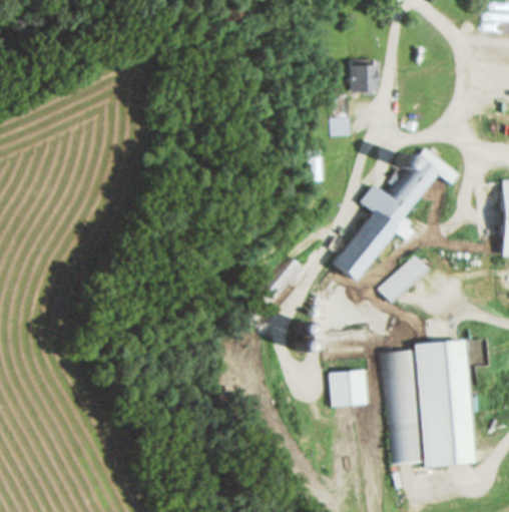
[(384,59),(353,61),(354,91),(360,91),(361,95),(380,95),(385,80),(384,59)]
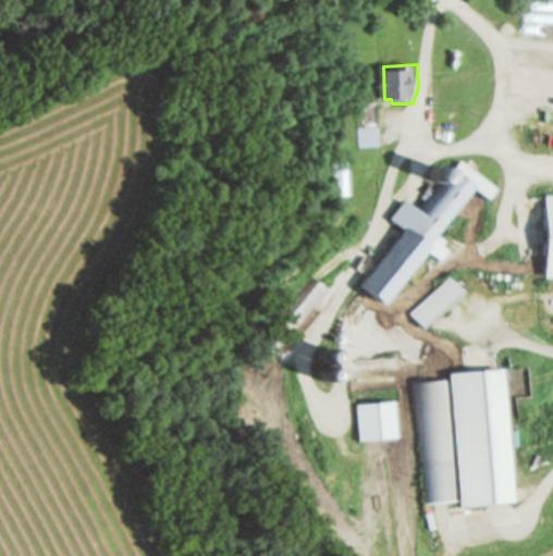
[(361,102),(364,147),(382,147),(381,101),(361,102)]
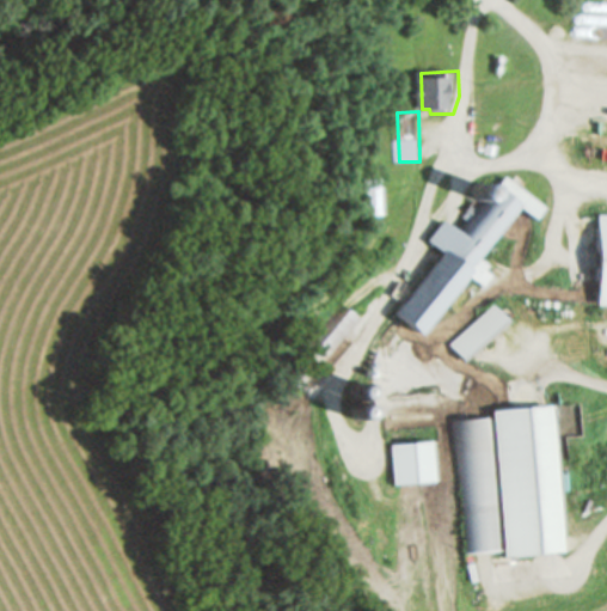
[(506,176),(461,231),(448,220),(430,243),(443,252),(393,316),(418,336),(520,209),(537,222),(547,209),(506,176)]
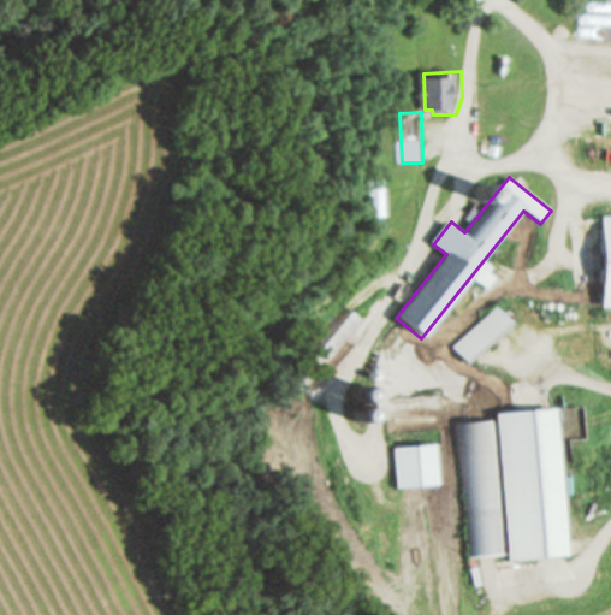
[(385,179),(372,179),(371,218),(385,218),(385,179)]
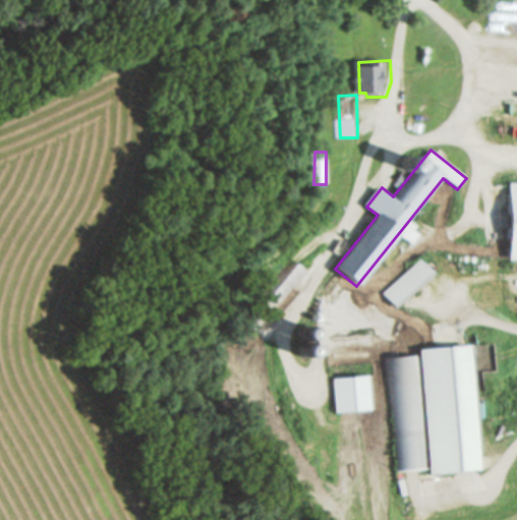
[(307,270),(259,334),(243,322),(292,257),(307,270)]
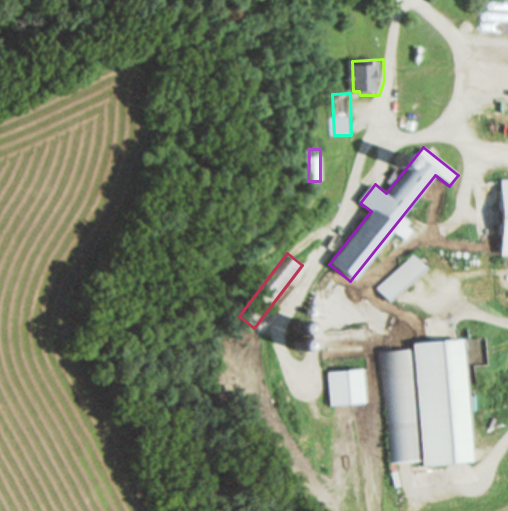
[(415,254),(377,288),(388,301),(427,267),(415,254)]
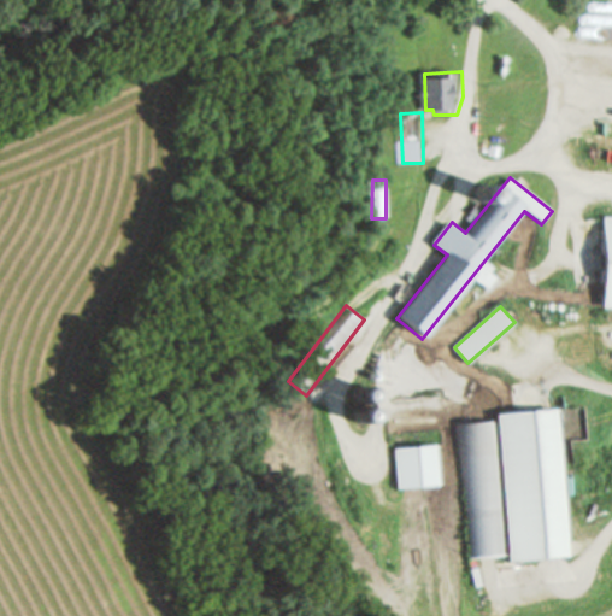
[(498,414),(511,562),(570,557),(558,409),(498,414)]
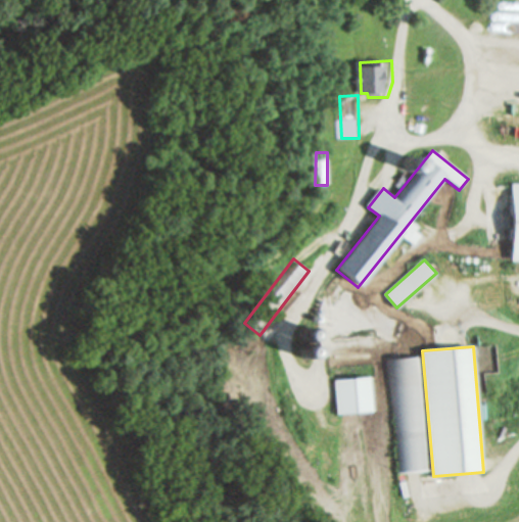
[(391,359),(403,473),(429,470),(419,357),(391,359)]
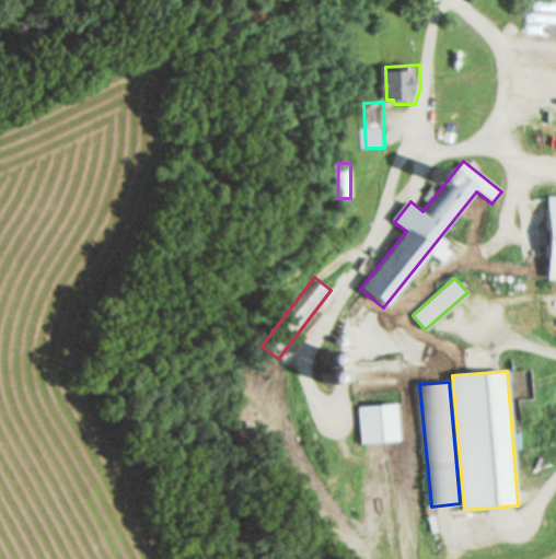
[(397,403),(359,407),(362,446),(402,443),(397,403)]
